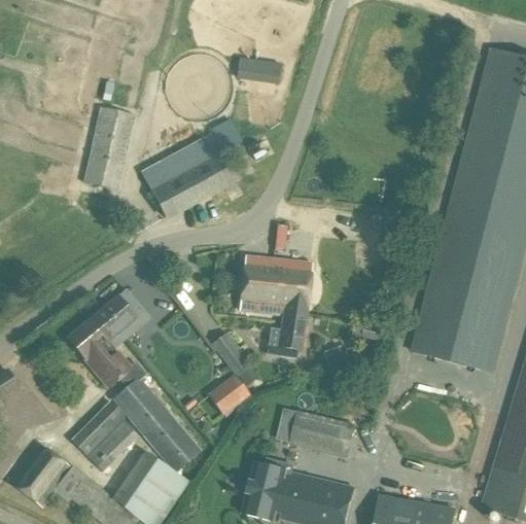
[(494,372),(525,252),(525,58),(491,48),(412,350),(494,372)]
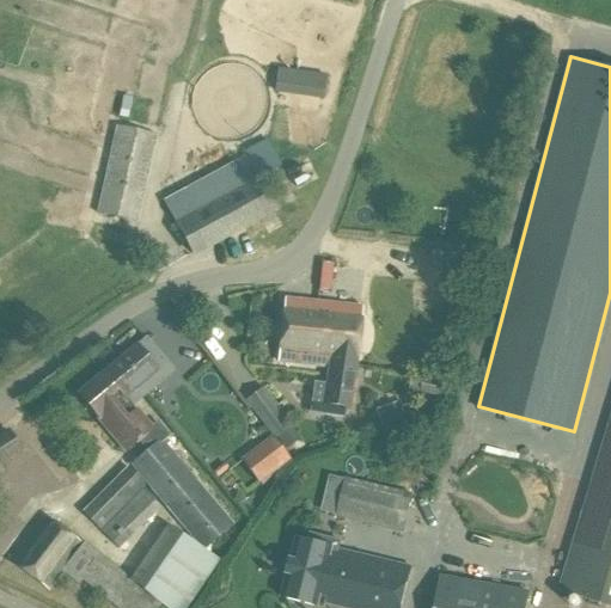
[(268,90),(317,92),(318,72),(269,69),(268,90)]
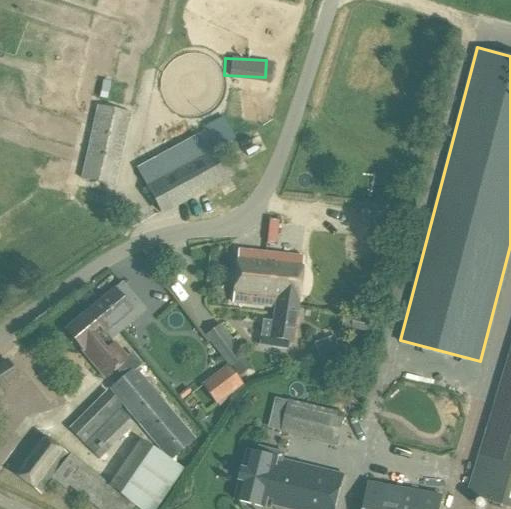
[(97,103),(81,177),(115,184),(130,111),(97,103)]
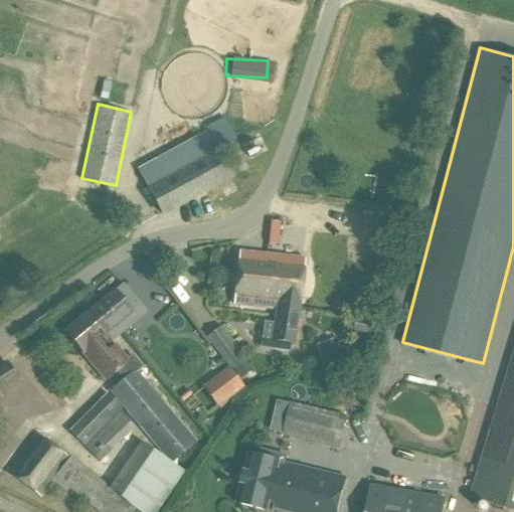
[(250,130),(230,139),(235,149),(254,141),(250,130)]
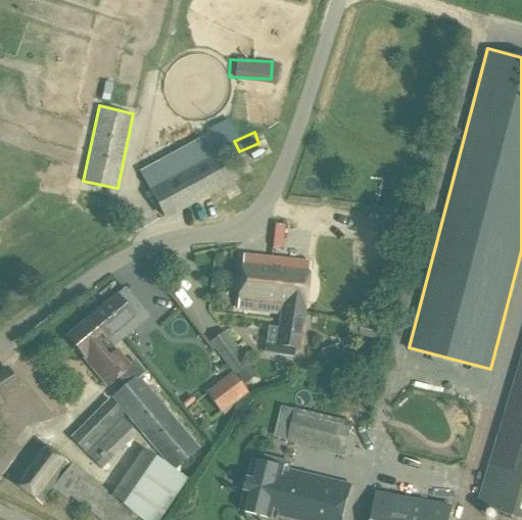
[(167,182),(152,190),(167,217),(181,209),(167,182)]
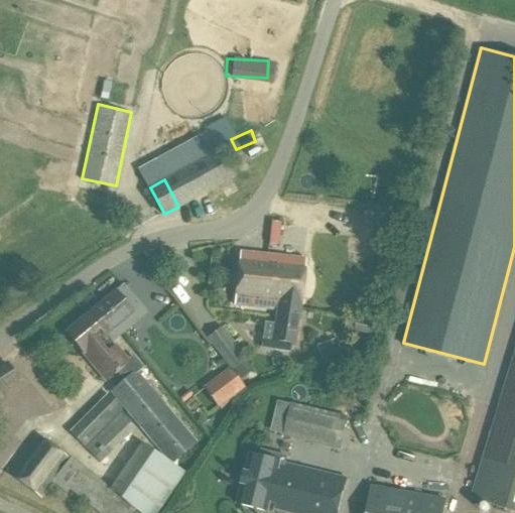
[(235,301),(277,307),(294,310),(294,305),(295,305),(304,257),(241,249),(235,301)]
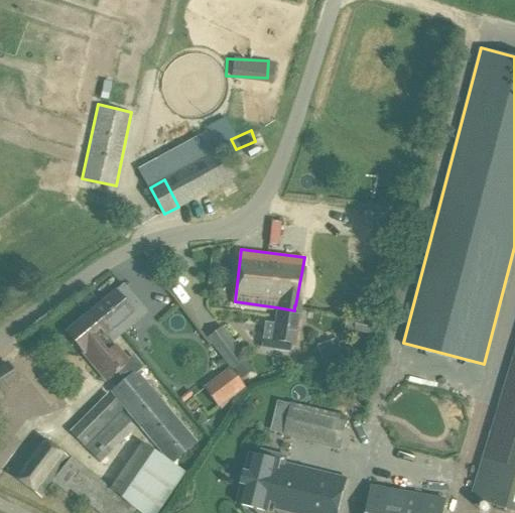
[(124,283),(89,311),(105,332),(114,342),(141,318),(132,308),(139,302),(124,283)]
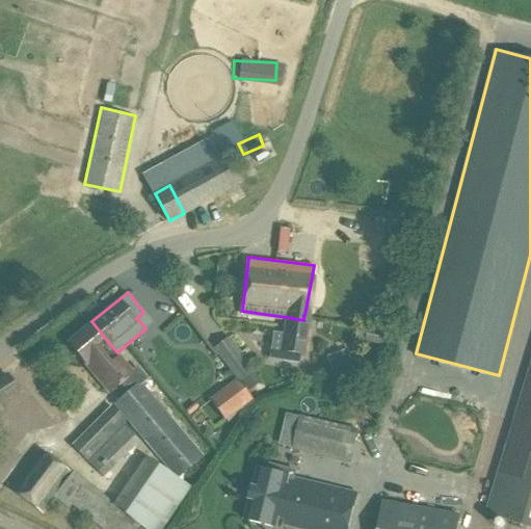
[(274,332),(270,356),(299,361),(300,352),(304,352),(310,316),(304,315),(303,315),(303,320),(286,317),(284,333),(274,332)]
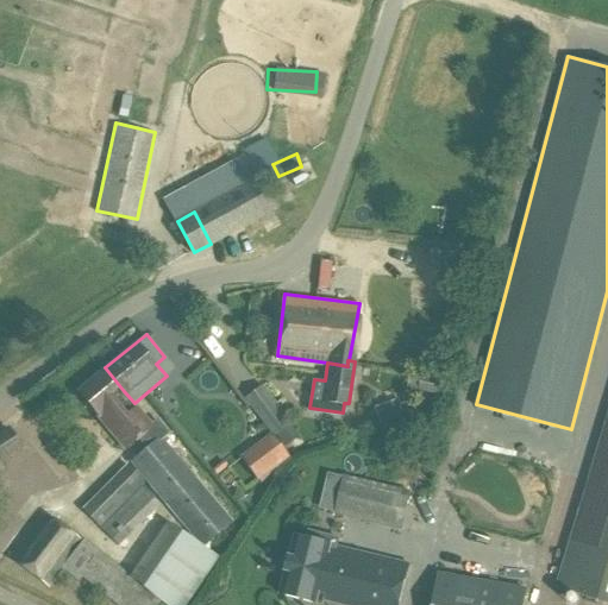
[(124,391),(105,367),(80,389),(125,445),(138,434),(148,445),(131,459),(201,544),(231,520),(162,435),(168,430),(157,417),(151,422),(124,391)]
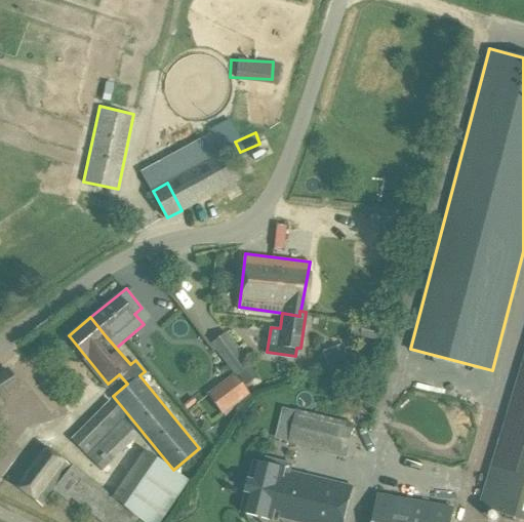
[(363,335),(385,338),(387,324),(365,321),(363,335)]
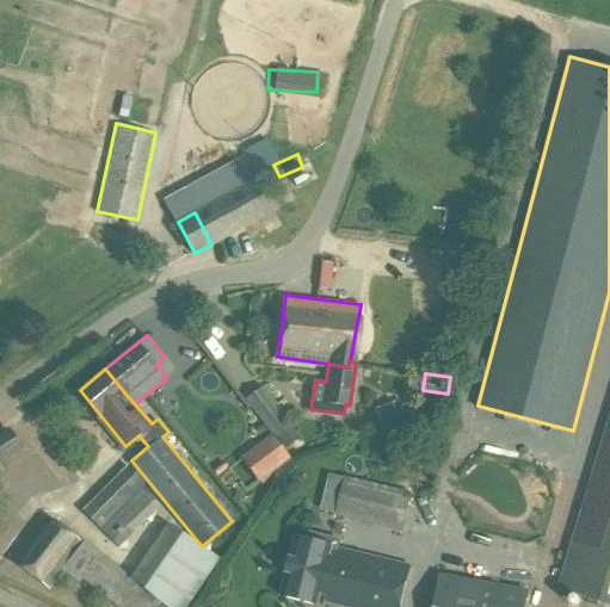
[(281,407),(263,421),(283,447),(301,434),(281,407)]
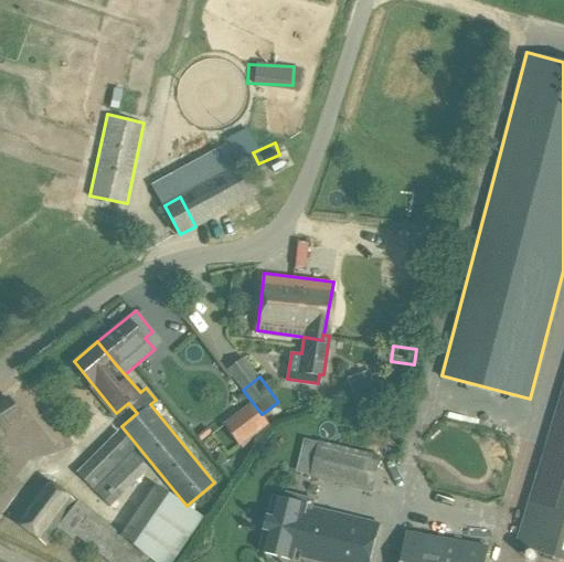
[(563,388),(517,544),(563,558),(563,388)]
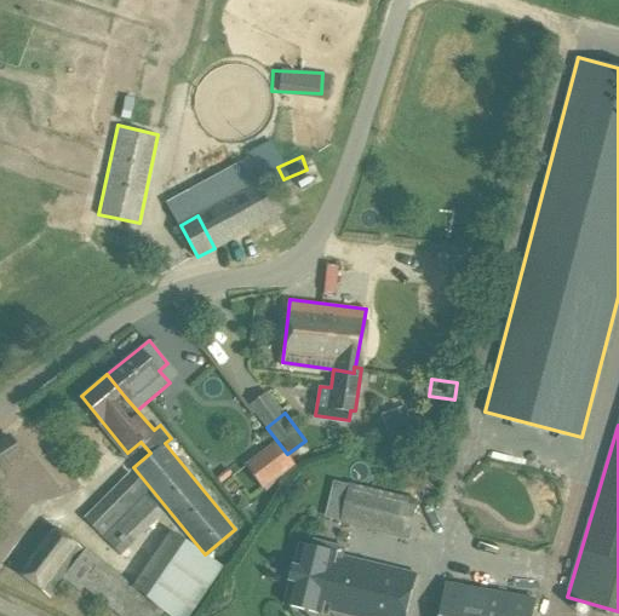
[(10,432),(0,437),(0,465),(3,468),(23,453),(10,432)]
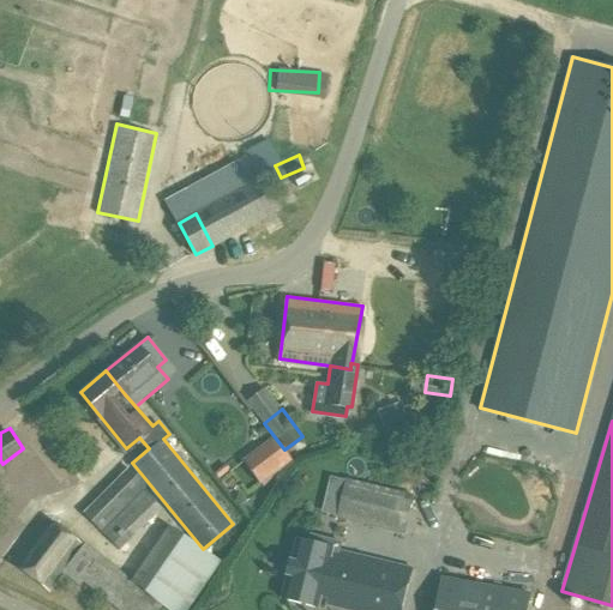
[(246,461),(262,483),(290,461),(274,441),(246,461)]
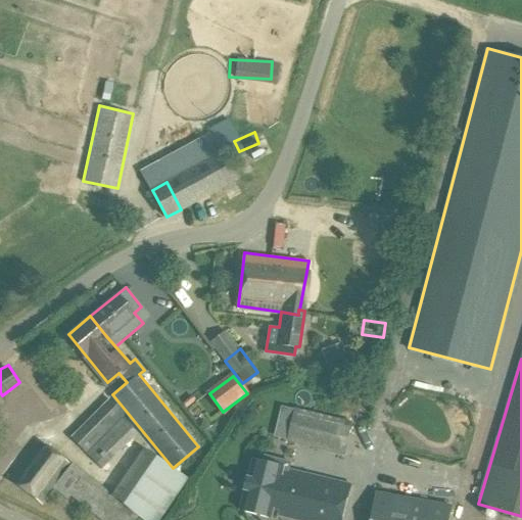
[(108,395),(69,434),(86,451),(124,413),(125,412),(108,395)]
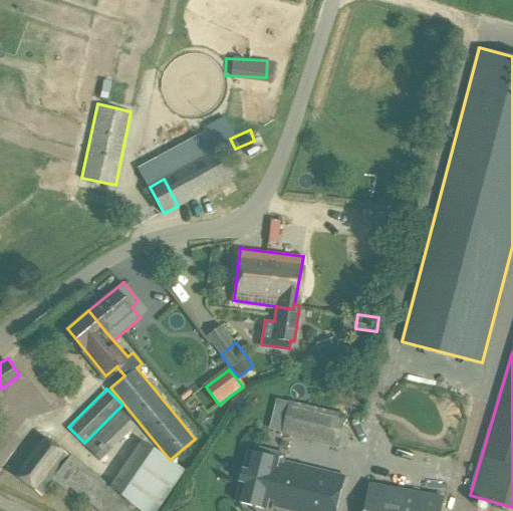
[(292,401),(284,432),(339,445),(346,414),(292,401)]
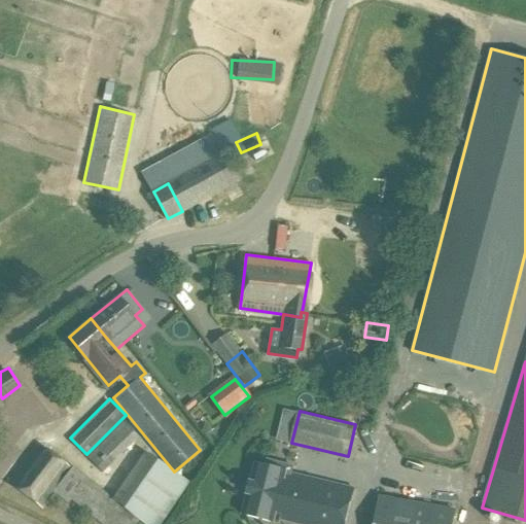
[(125,416),(86,454),(102,469),(104,468),(109,462),(138,433),(132,428),(134,427),(134,426),(125,416)]
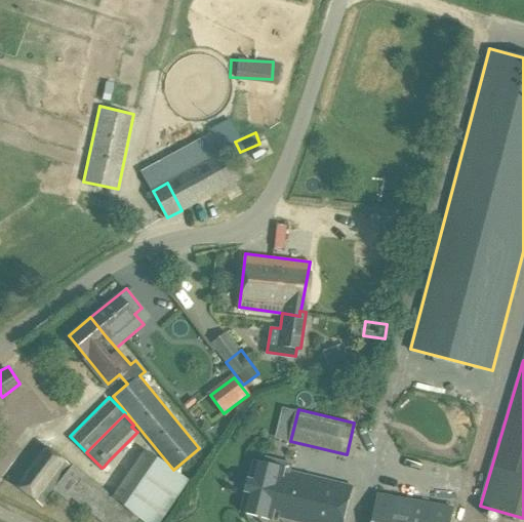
[(6,478),(42,505),(71,466),(38,440),(14,477),(10,473),(6,478)]
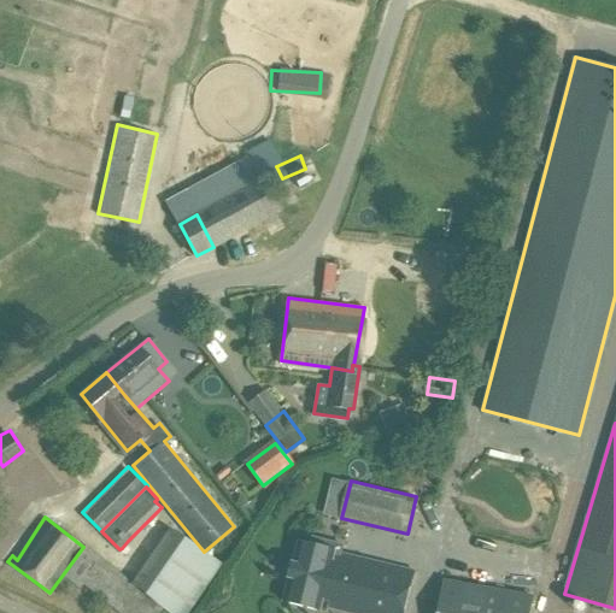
[(183,536),(162,566),(181,581),(200,595),(221,564),(183,536)]
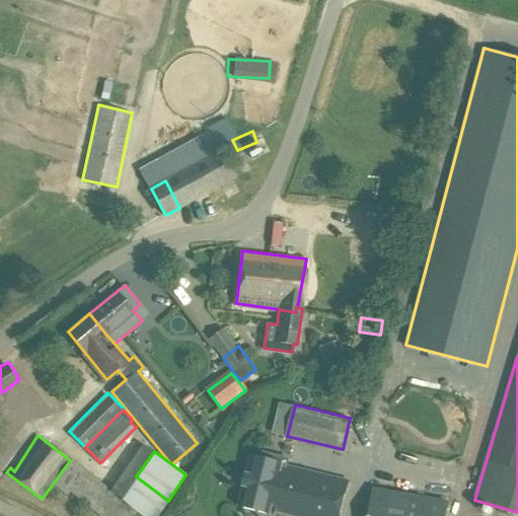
[(251,456),(240,506),(277,514),(278,510),(302,515),(340,515),(349,480),(283,463),(285,456),(264,451),(263,458),(251,456)]
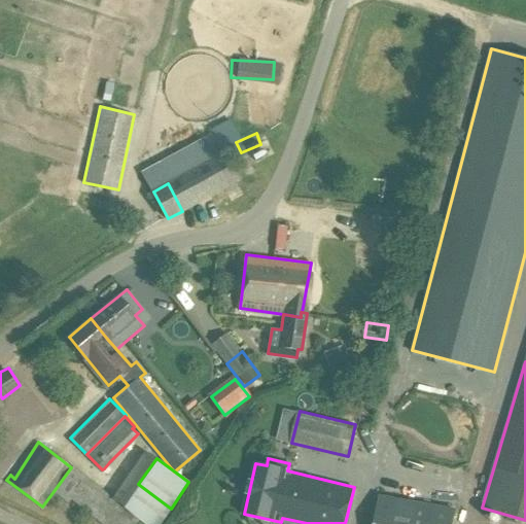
[(136,523),(140,520),(88,478),(71,498),(103,523),(136,523)]
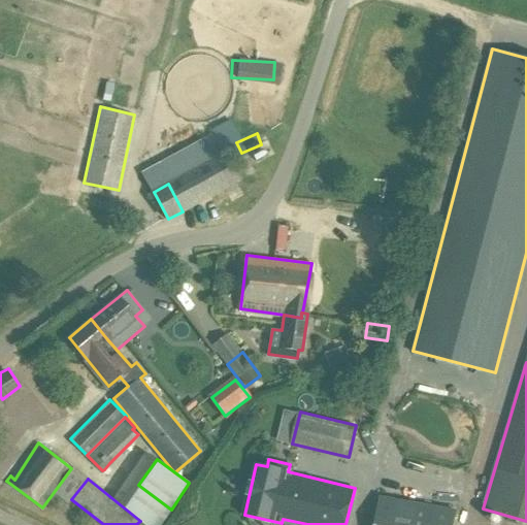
[(380,495),(373,524),(453,524),(457,509),(380,495)]
